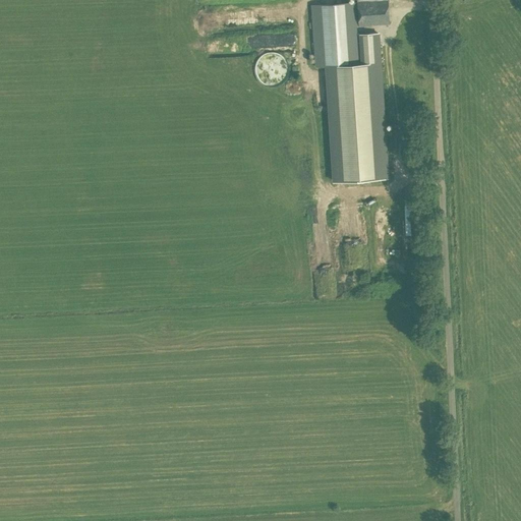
[(390,23),(388,0),(357,0),(358,3),(355,3),(355,2),(312,5),(311,5),(315,67),(326,66),(333,182),(390,179),(381,33),(357,34),(356,15),(358,14),(359,25),(390,23)]
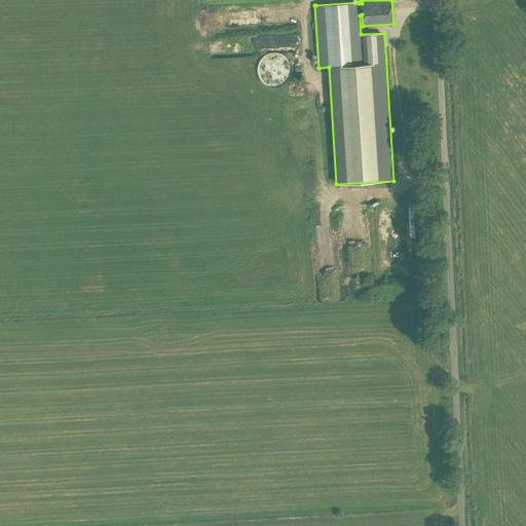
[(265,25),(263,9),(251,11),(254,26),(265,25)]
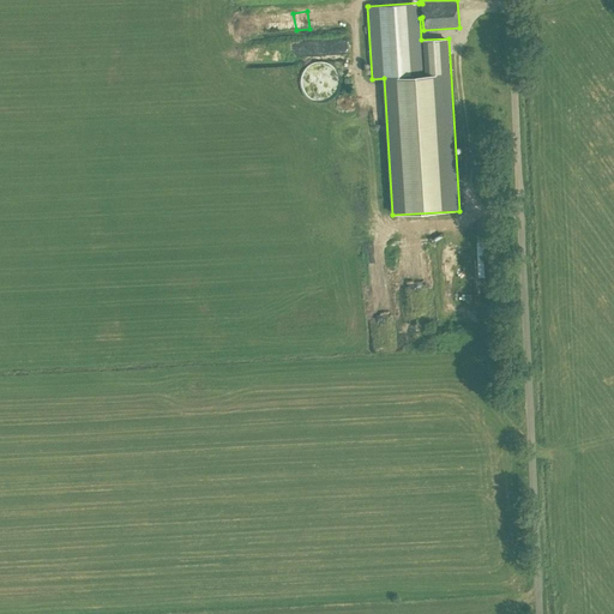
[(270,19),(269,34),(278,35),(280,19),(270,19)]
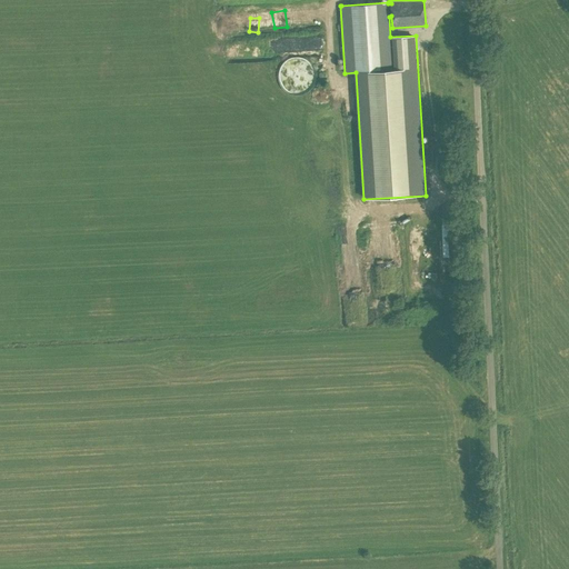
[(312,76),(312,72),(311,70),(310,67),(308,65),(307,62),(303,61),(301,60),(299,60),(296,60),(292,60),(288,62),(286,65),(283,68),(282,70),(281,73),(281,77),(282,80),(283,83),(286,86),(290,89),(292,90),(297,91),(300,91),(303,90),(306,88),(308,87),(310,85),(311,82),(312,79),(312,76)]
